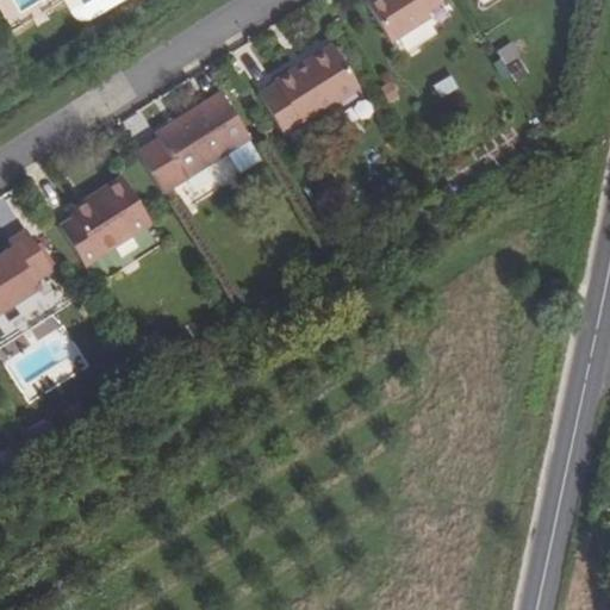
[(87,20),(122,0),(88,0),(78,7),(63,14),(66,18),(87,20)]
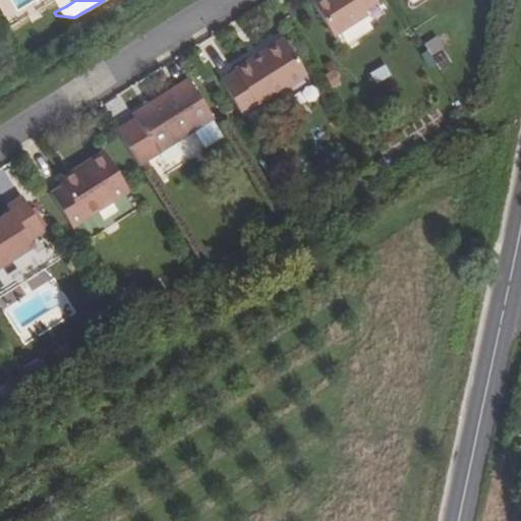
[(314,0),(336,34),(369,12),(366,7),(379,0),(314,0)]
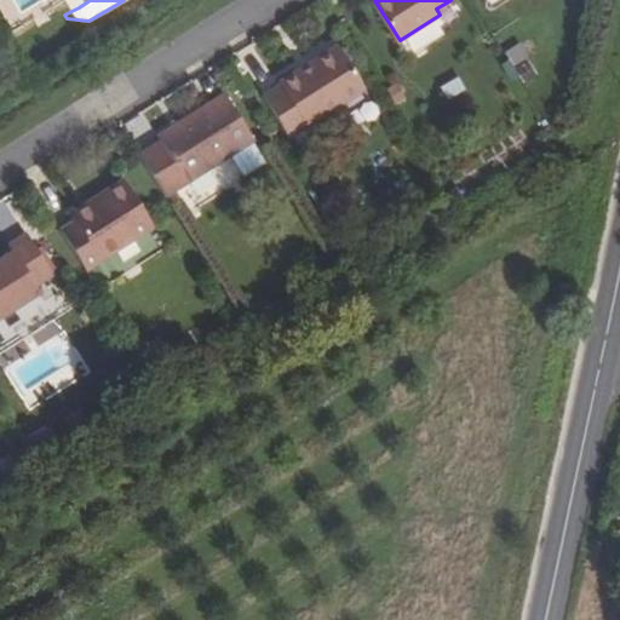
[(515,27),(530,57),(544,50),(528,19),(515,27)]
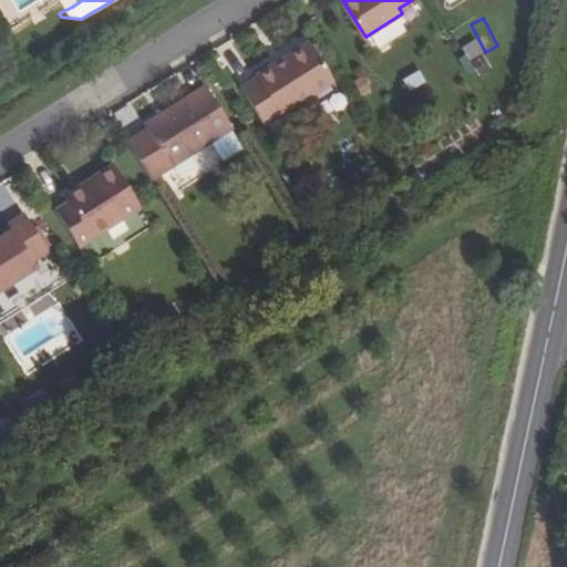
[(258,75),(241,84),(265,122),(334,78),(309,39),(281,57),(284,59),(275,64),(272,61),(256,72),(258,75)]
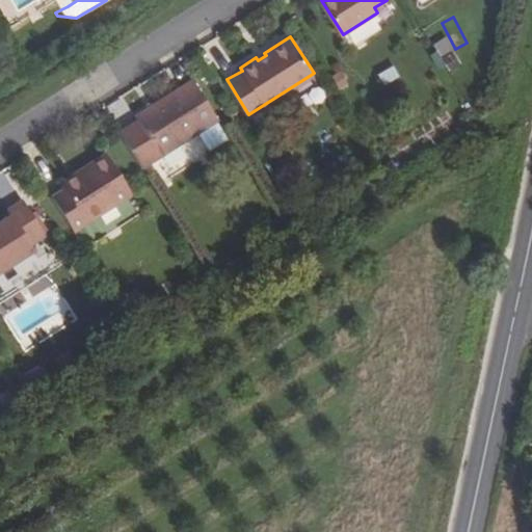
[(218,118),(193,79),(137,114),(140,118),(121,131),(142,166),(218,118)]
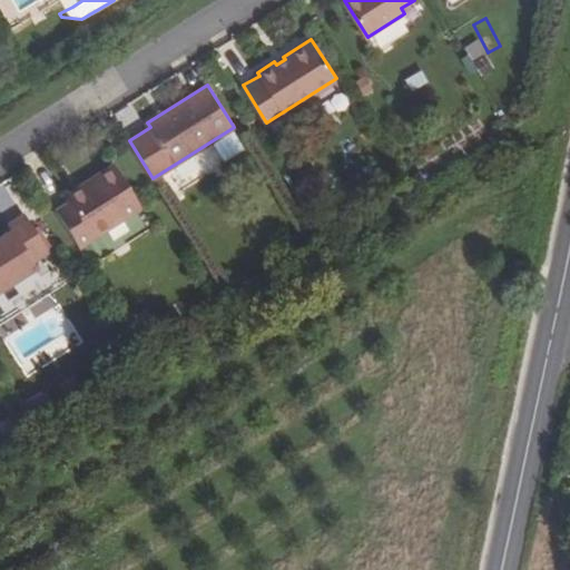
[(80,247),(144,207),(115,163),(86,183),(90,189),(70,203),(57,210),(80,247)]
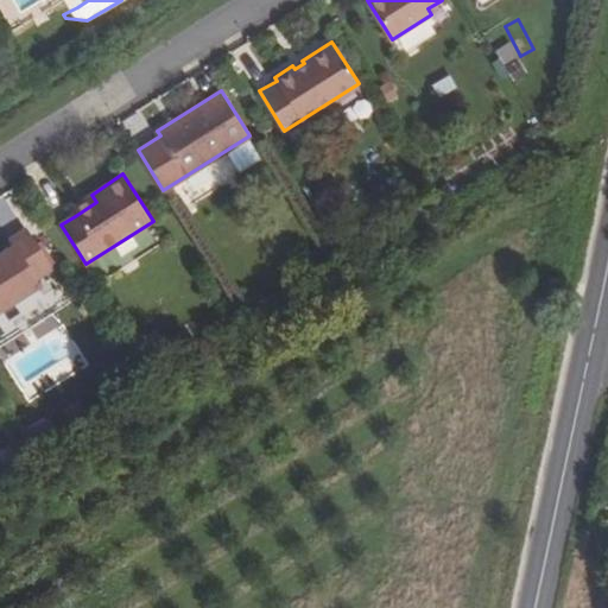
[(75,216),(96,202),(92,195),(70,209),(75,216)]
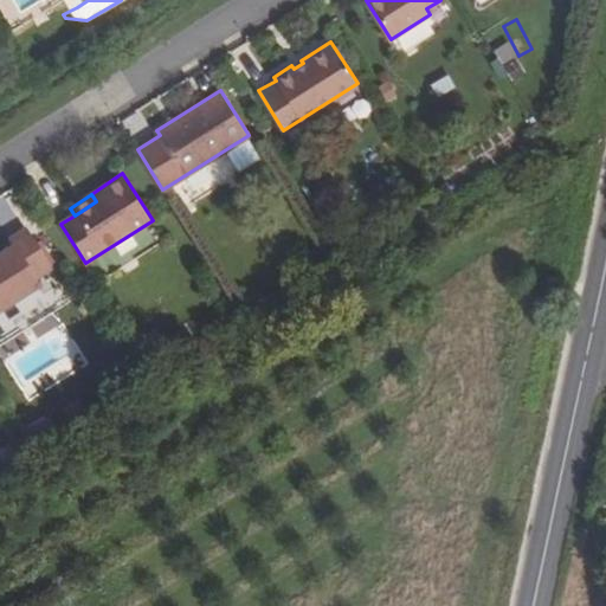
[(15,244),(0,252),(0,309),(43,283),(38,277),(53,268),(27,227),(11,238),(15,244)]
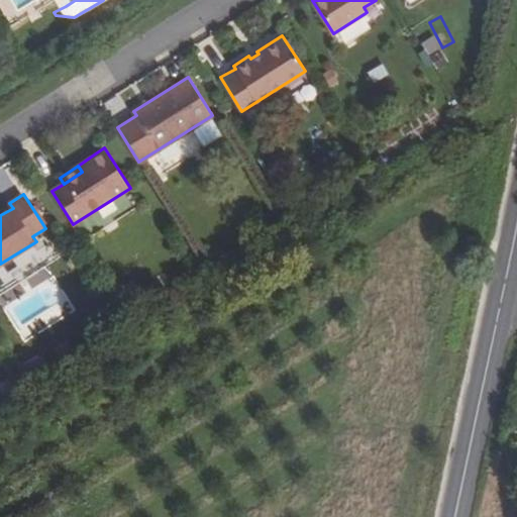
All buildings are outlined.
